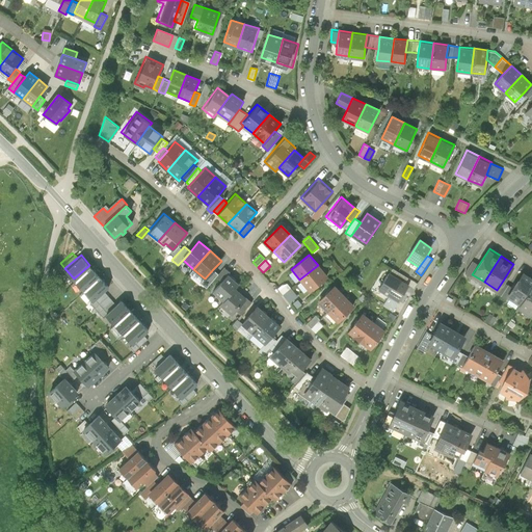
[(472,274),(479,264),(472,260),(464,272),(471,276),(472,274)]
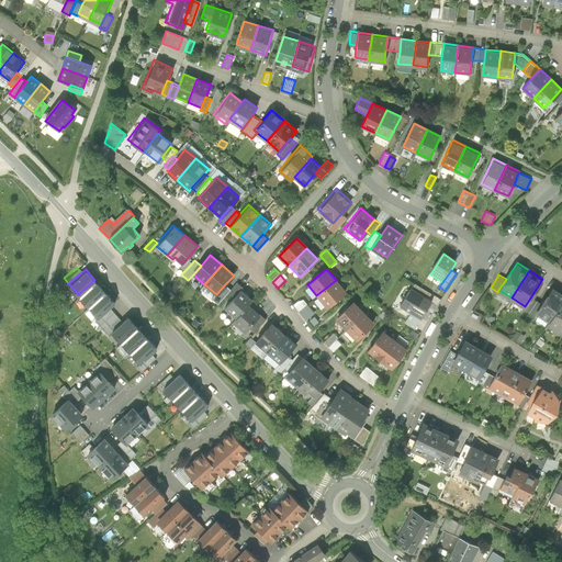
[(104,290),(94,280),(78,294),(87,305),(104,290)]
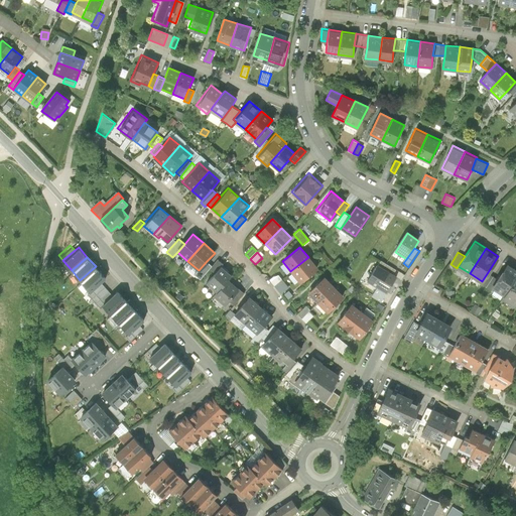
[(290,271),(300,283),(317,268),(308,257),(290,271)]
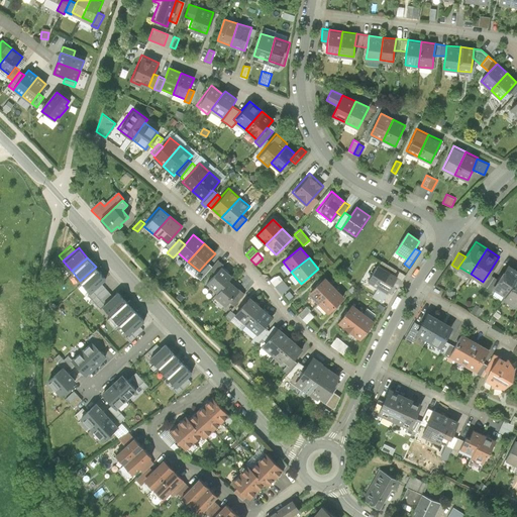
[(210,269),(215,274),(221,267),(223,265),(218,260),(212,266),(210,269)]
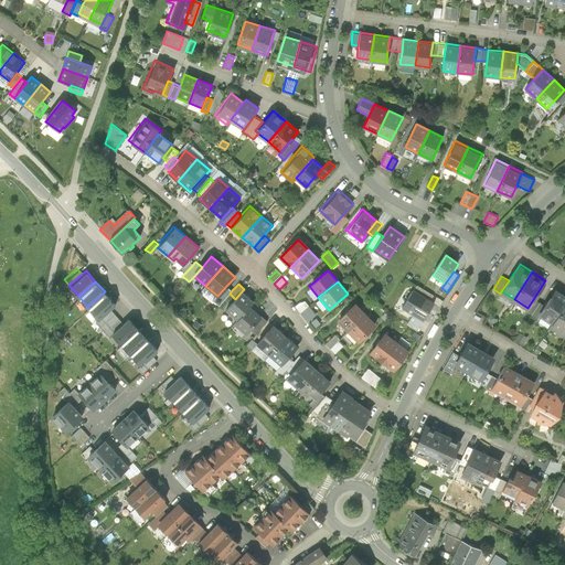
[(226,286),(217,296),(214,300),(220,305),(230,294),(232,290),(226,286)]
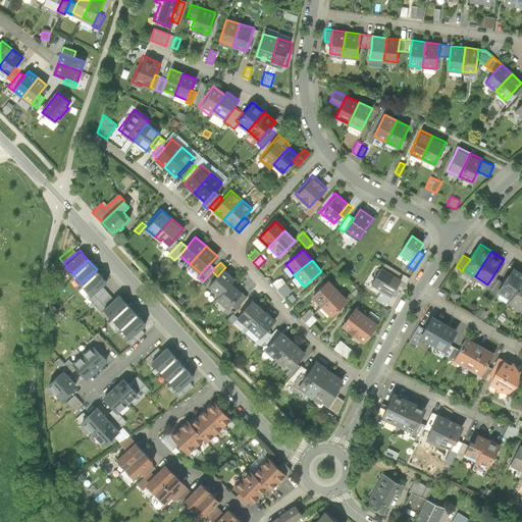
[(521,271),(514,266),(504,281),(498,291),(510,299),(521,278),(521,271)]
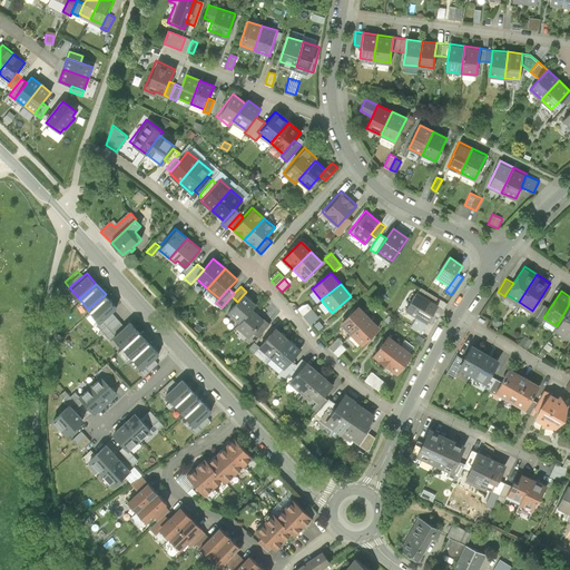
[(116,305),(106,294),(88,310),(98,321),(109,311),(116,305)]
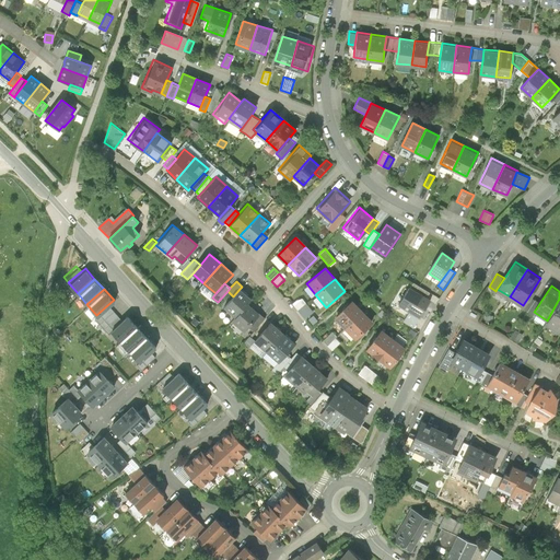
[(224,305),(235,316),(247,303),(251,300),(240,289),(233,296),(224,305)]
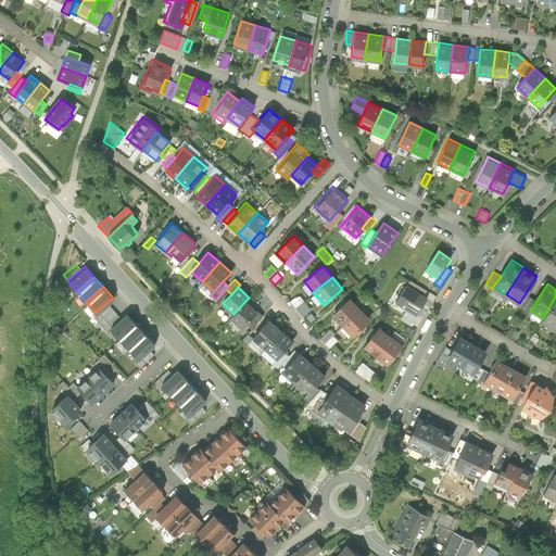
[(427,299),(405,287),(396,303),(417,315),(427,299)]
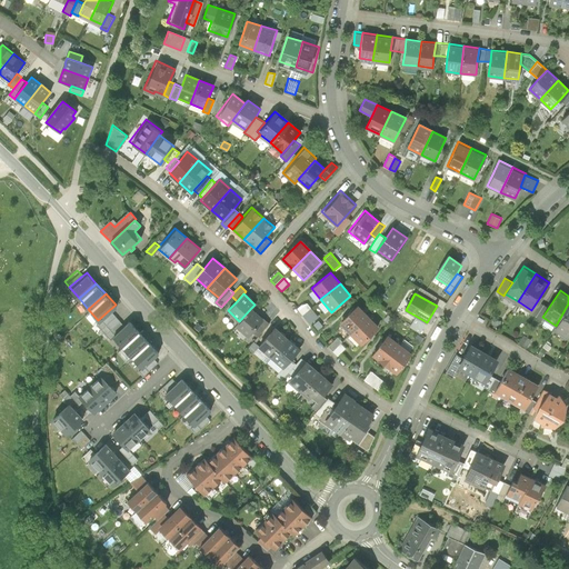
[(543,303),(538,300),(531,310),(530,312),(536,316),(543,303)]
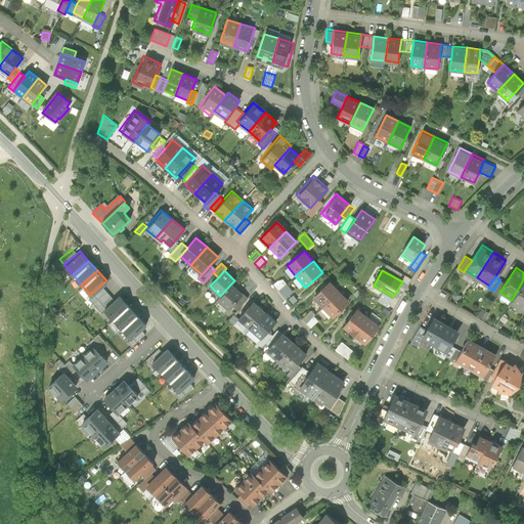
[(274,285),(278,290),(286,284),(282,278),(274,285)]
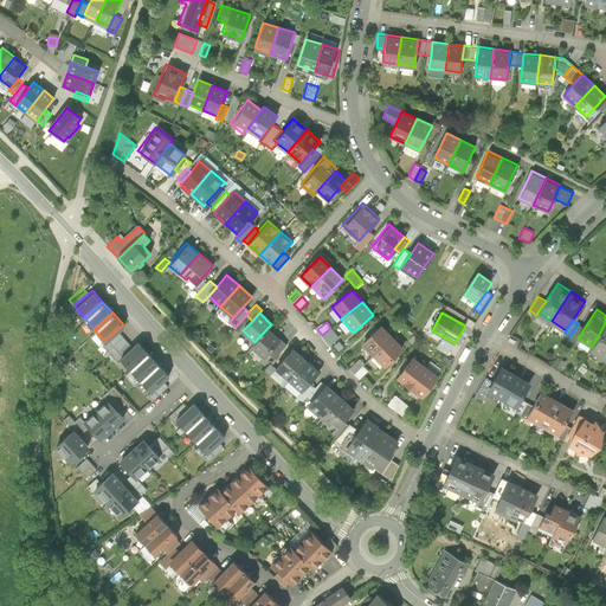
[(578,337),(585,327),(579,323),(571,336),(577,340),(578,337)]
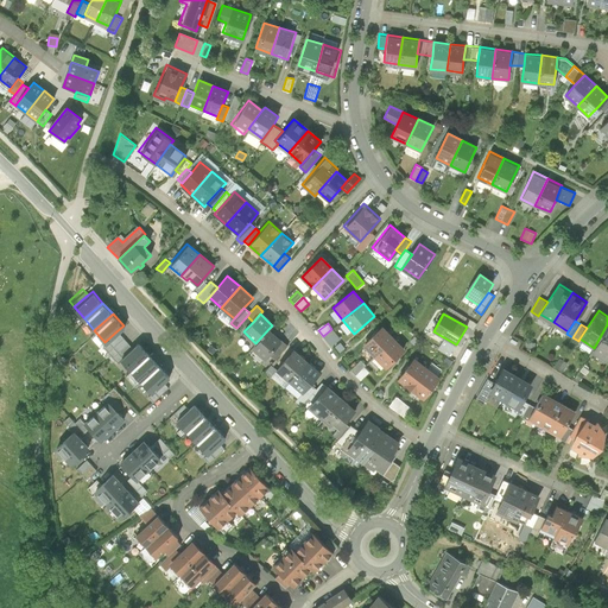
[(607,324),(594,348),(591,352),(605,360),(607,355),(607,324)]
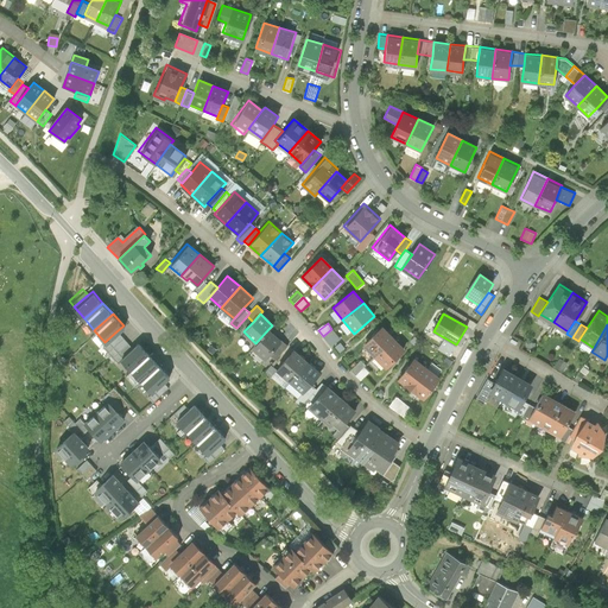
[(381,325),(362,343),(373,355),(392,337),(381,325)]
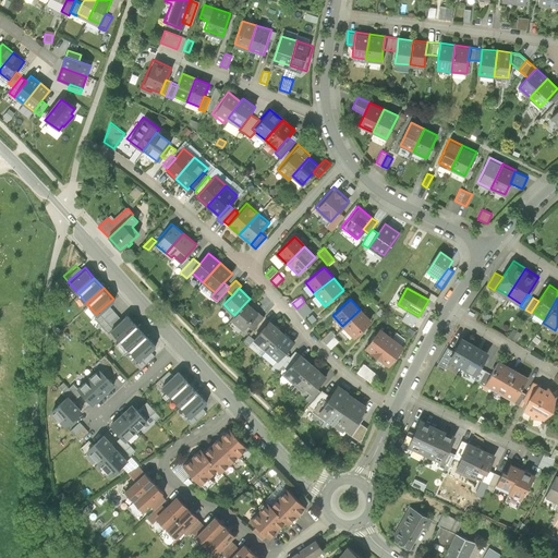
[(311,306),(306,301),(296,308),(301,314),(311,306)]
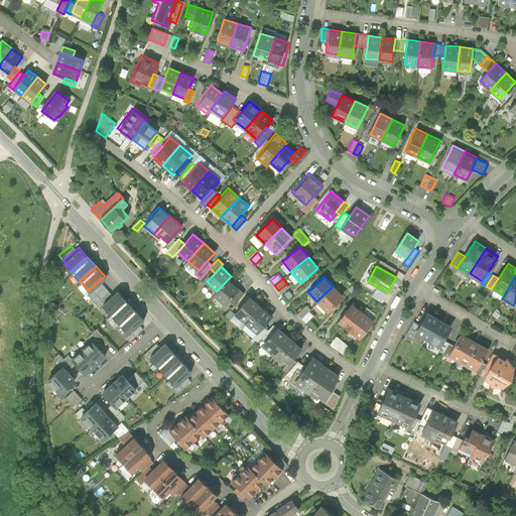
[(213,294),(224,304),(228,299),(238,288),(228,279),(213,294)]
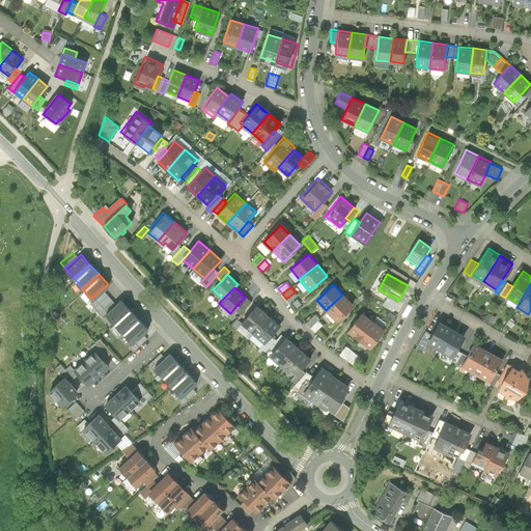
[(102,315),(105,312),(115,304),(102,289),(91,299),(88,302),(102,315)]
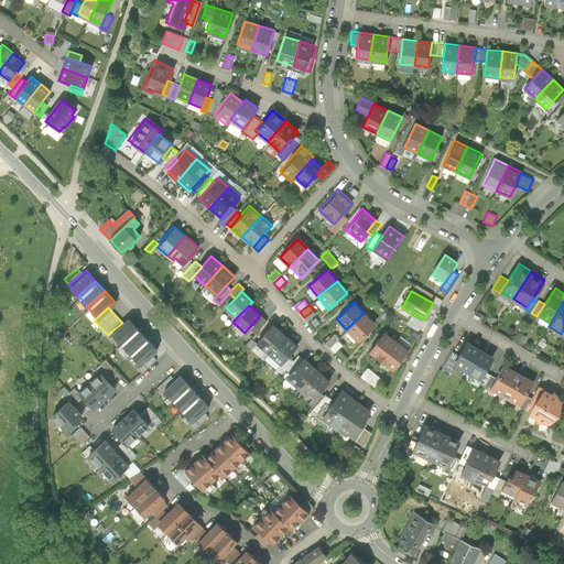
[(346,329),(357,342),(375,325),(364,313),(346,329)]
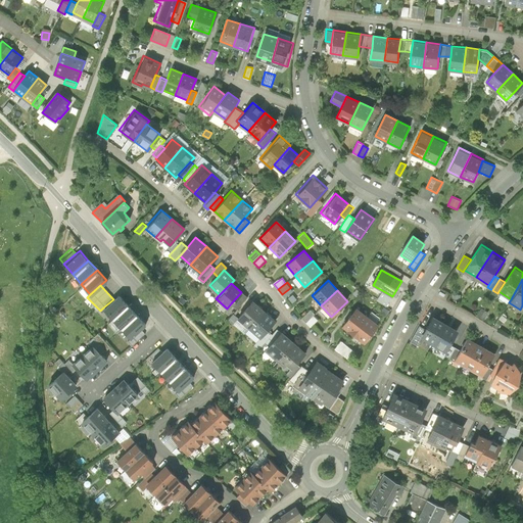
[(241,292),(231,303),(236,308),(246,296),(241,292)]
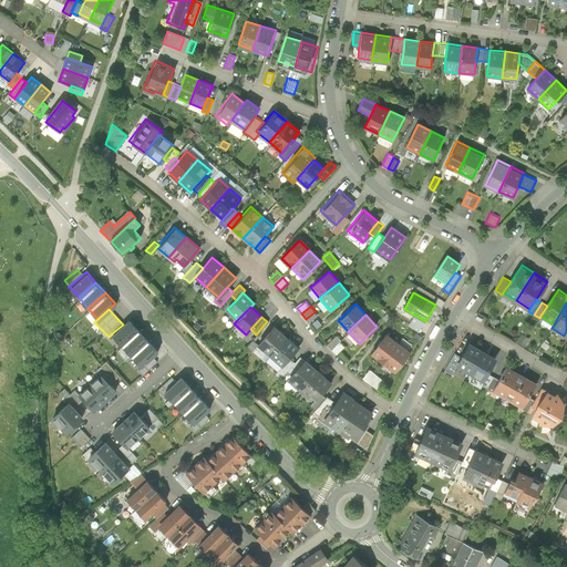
[(112,333),(122,344),(138,330),(129,319),(123,325),(112,333)]
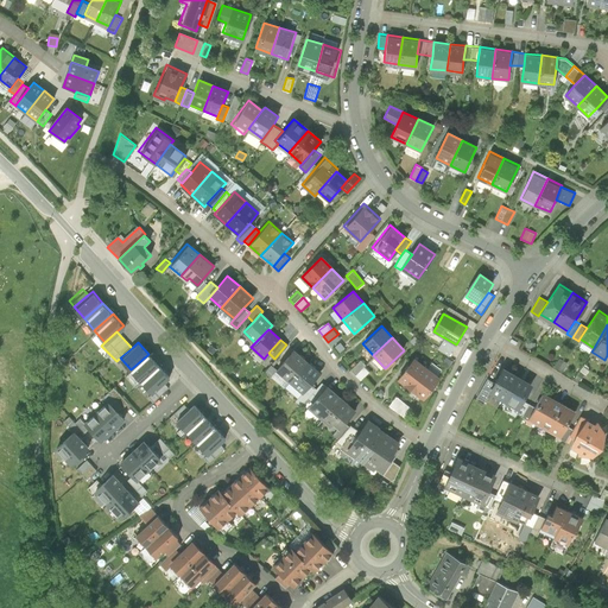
[(276,368),(289,380),(305,362),(292,350),(276,368)]
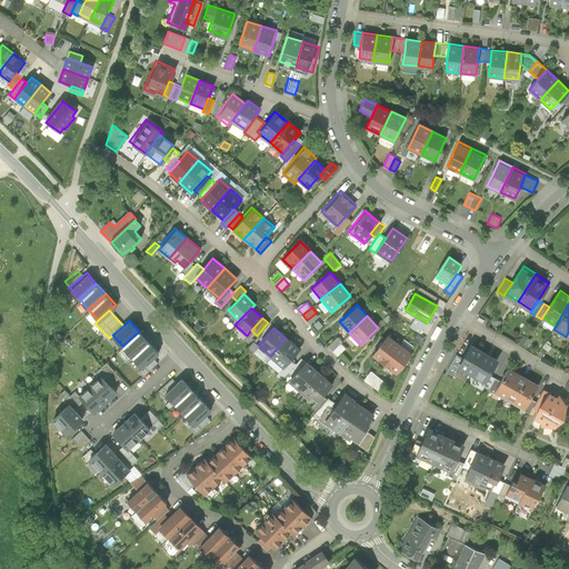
[(139,331),(122,346),(132,357),(149,342),(139,331)]
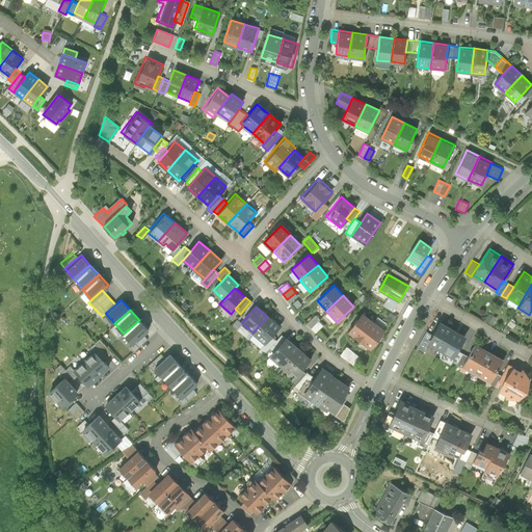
[(397,317),(390,313),(386,318),(394,322),(397,317)]
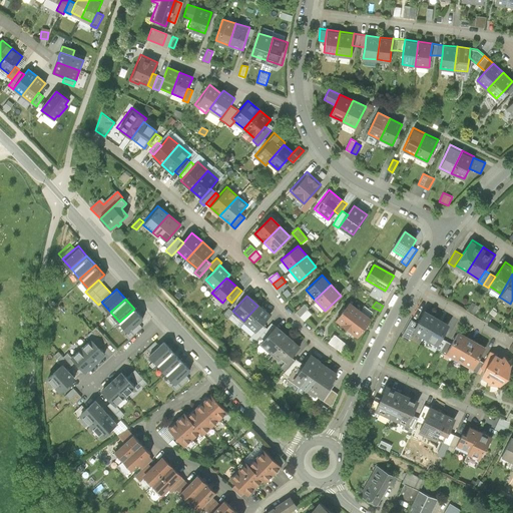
[(479,306),(472,302),(468,309),(474,314),(479,306)]
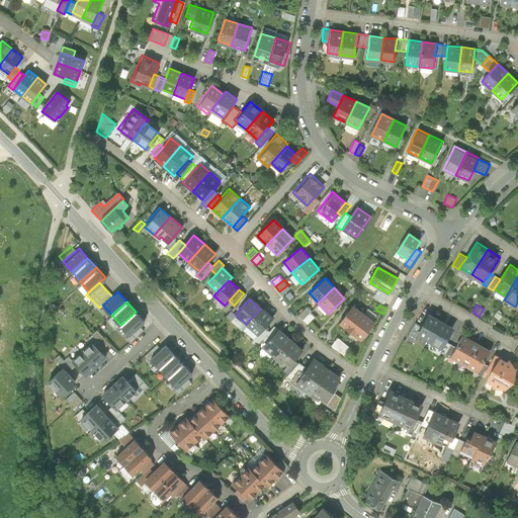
[(363,314),(352,306),(338,324),(349,332),(363,314)]
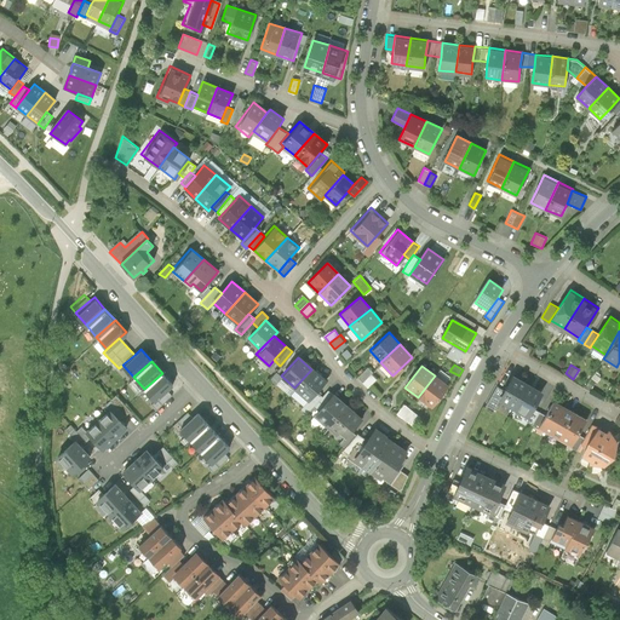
[(359,375),(357,377),(362,382),(371,373),(372,372),(367,367),(363,371),(359,375)]
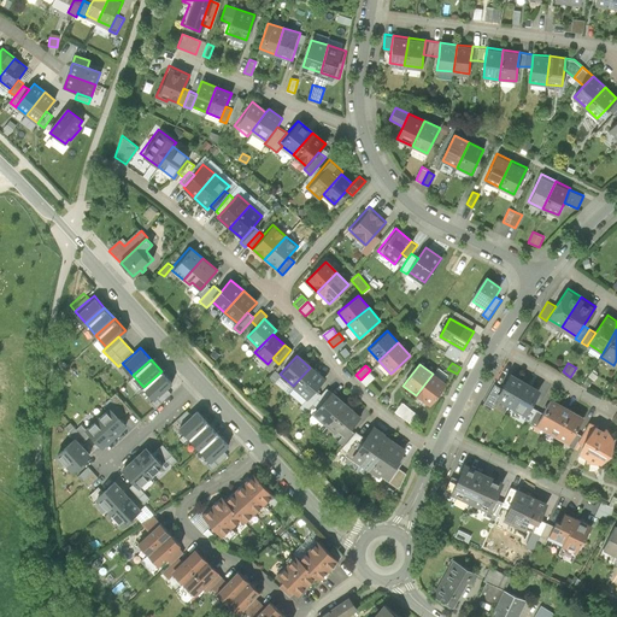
[(293,386),(306,398),(315,389),(324,380),(310,368),(293,386)]
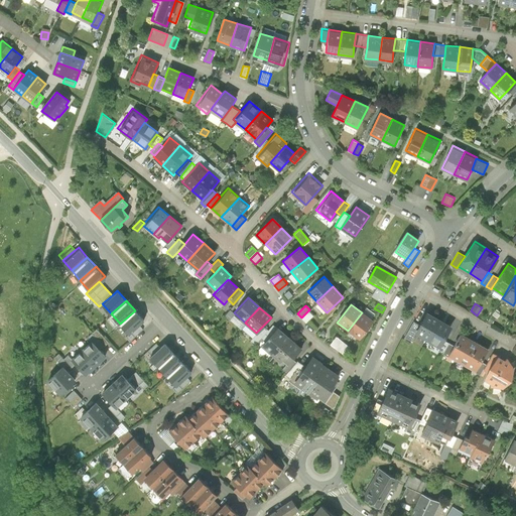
[(229,318),(234,312),(230,309),(225,315),(229,318)]
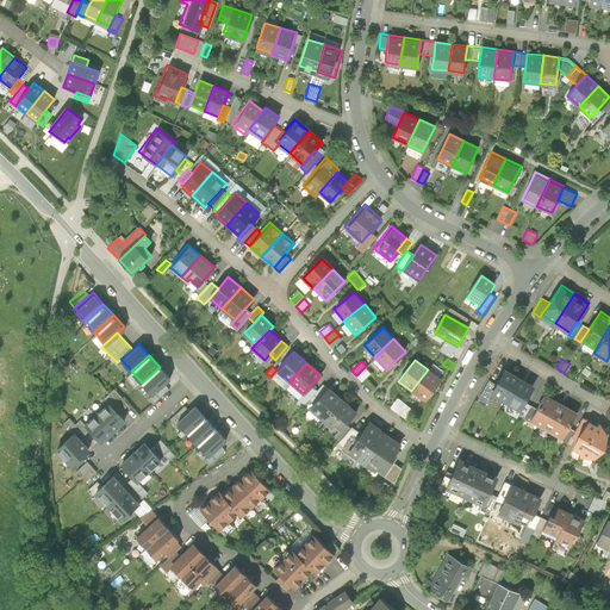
[(169,378),(160,367),(142,383),(151,393),(169,378)]
